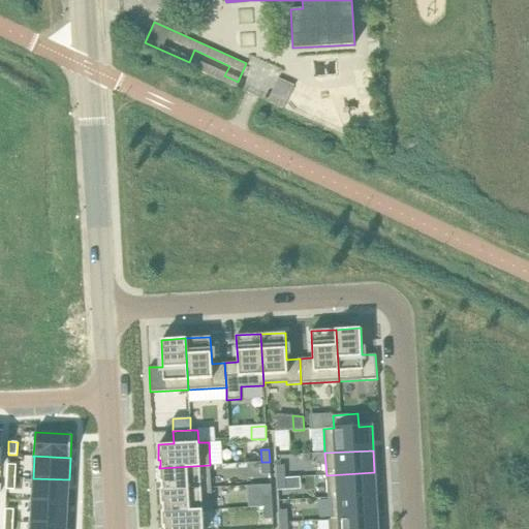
[(261,464),(262,476),(271,475),(270,463),(261,464)]
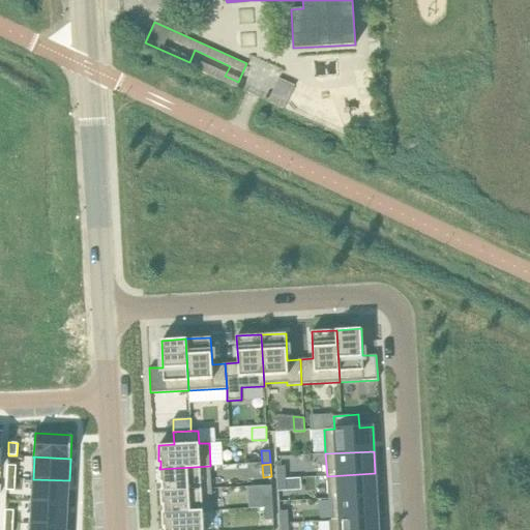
[(7,465),(7,477),(16,478),(16,466),(7,465)]
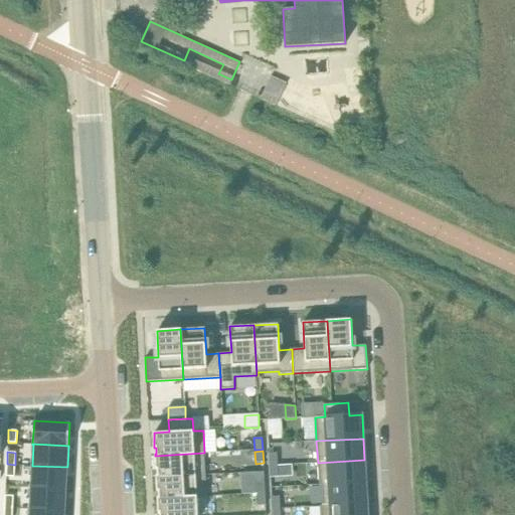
[(205,475),(204,453),(155,456),(156,470),(157,469),(158,476),(156,476),(156,478),(205,475)]
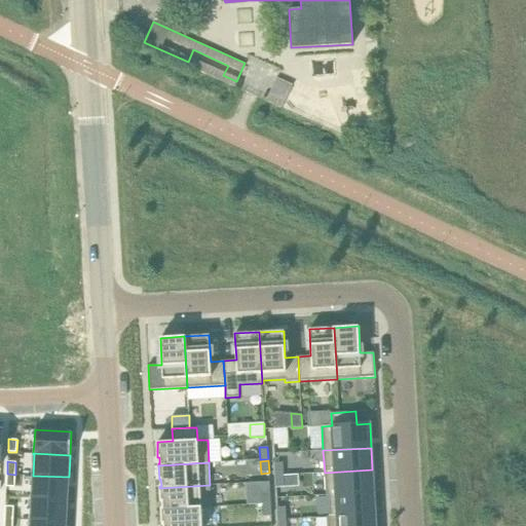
[(284,477),(283,464),(274,464),(275,477),(284,477)]
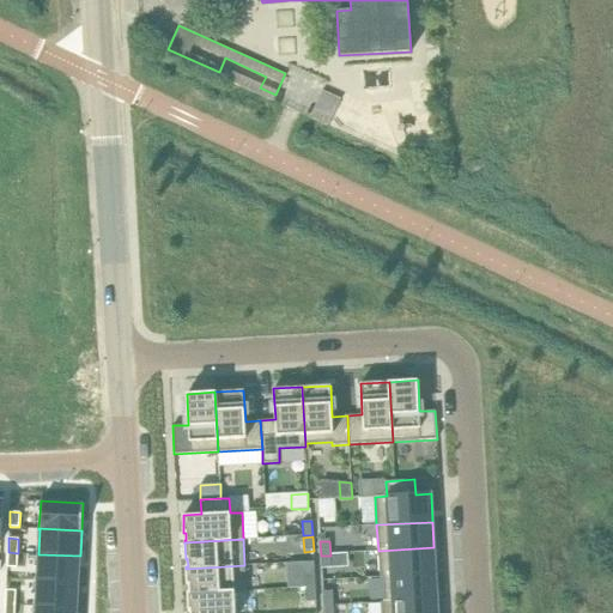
[(378,551),(380,577),(435,574),(434,547),(378,551)]
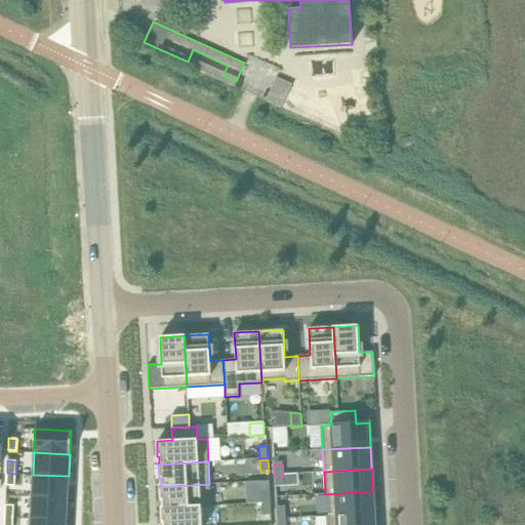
[(7,473),(6,485),(14,486),(15,474),(7,473)]
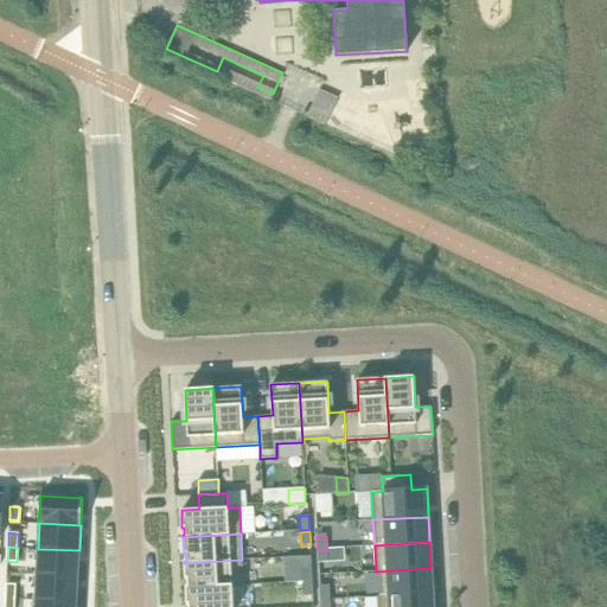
[(38,549),(37,574),(77,576),(80,550),(38,549)]
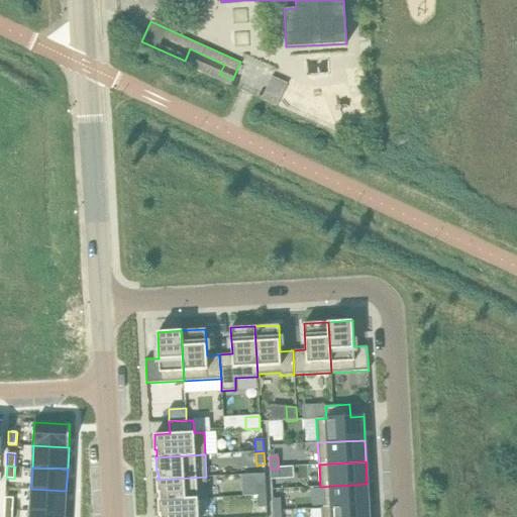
[(280,481),(279,469),(271,469),(272,481),(280,481)]
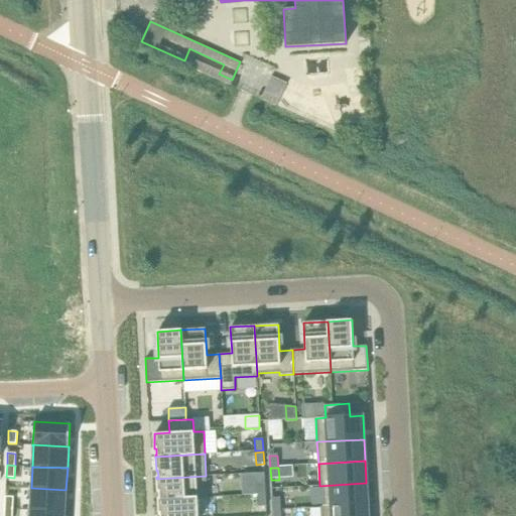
[(207,497),(206,476),(156,479),(157,492),(159,492),(159,498),(157,498),(157,500),(207,497)]
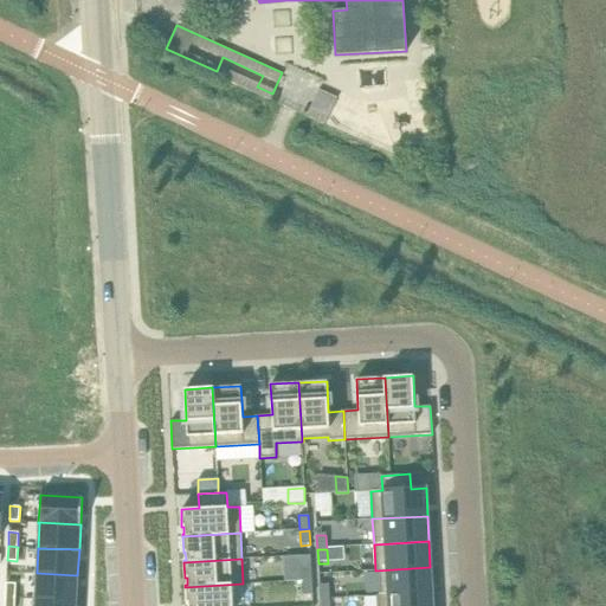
[(302,568),(303,582),(313,581),(311,567),(302,568)]
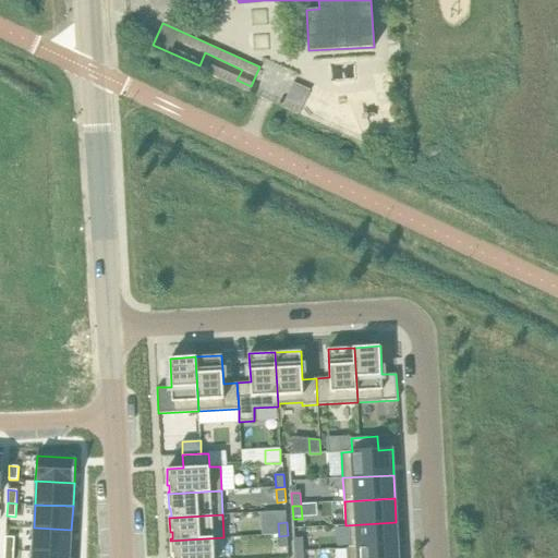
[(346,525),(346,526),(348,526),(350,547),(347,547),(347,548),(397,545),(396,522),(346,525)]
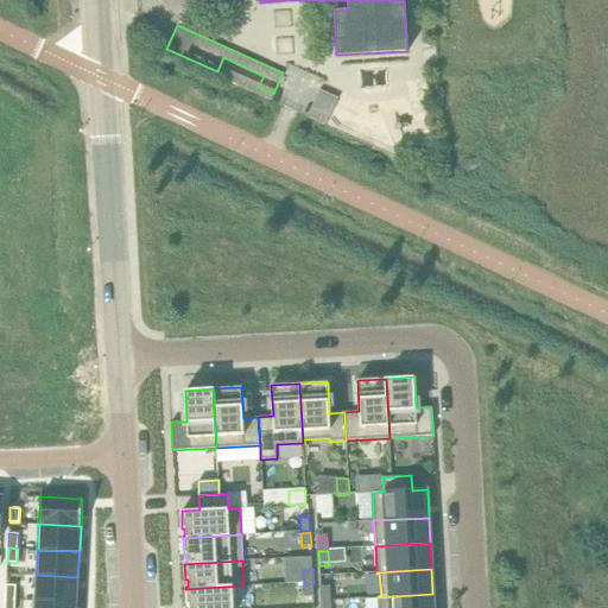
[(37,575),(35,601),(76,603),(77,577),(37,575)]
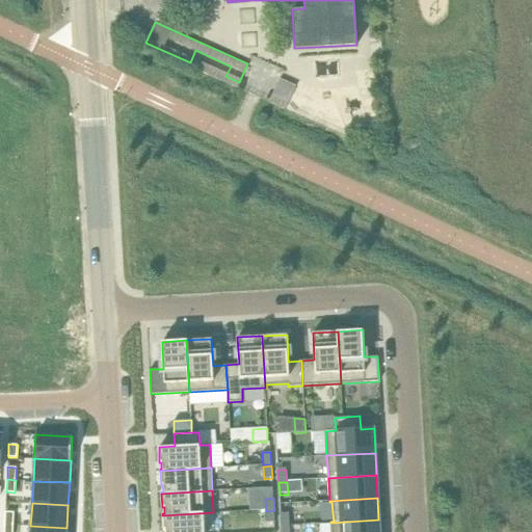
[(266,511),(266,524),(274,523),(274,510),(266,511)]
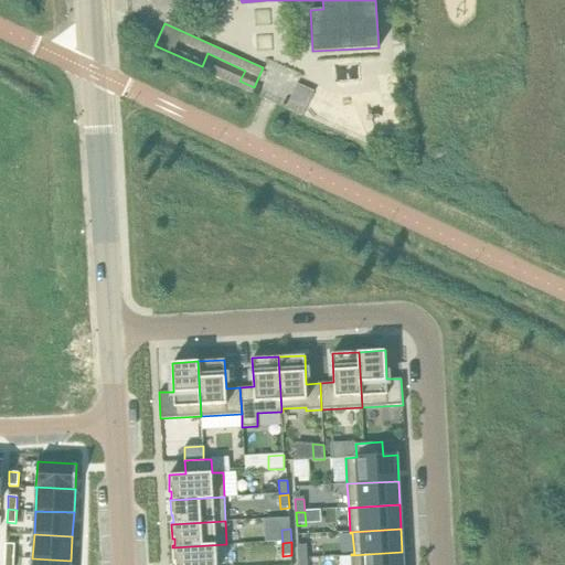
[(6,543),(4,556),(14,557),(14,544),(6,543)]
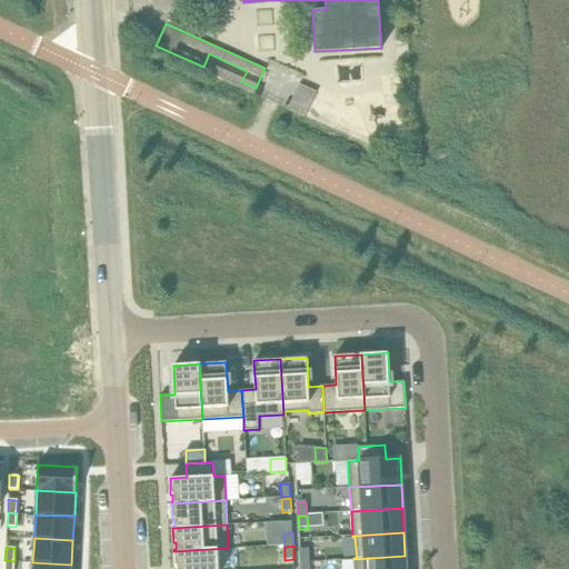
[(228,548),(173,551),(175,567),(177,567),(176,568),(218,568),(218,550),(228,549),(228,548)]
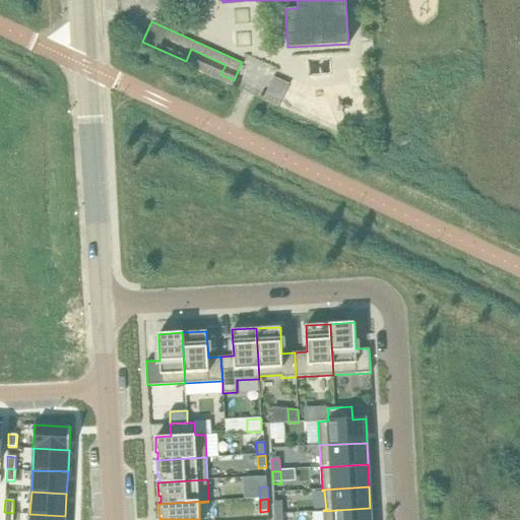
[(282,515),(282,503),(274,503),(274,515),(282,515)]
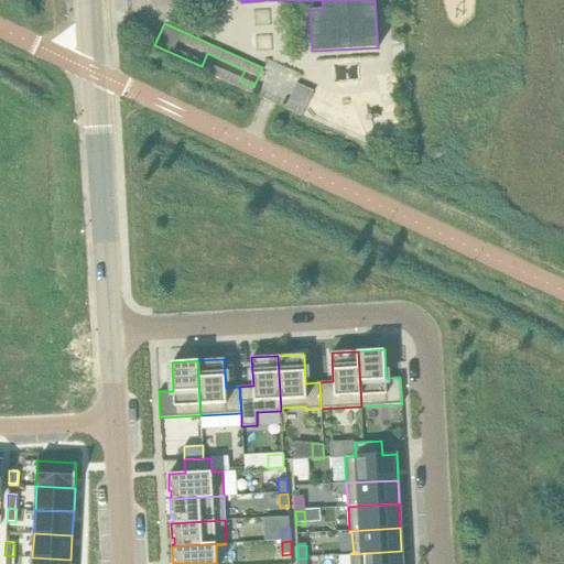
[(350,554),(350,563),(402,563),(401,551),(350,554)]
